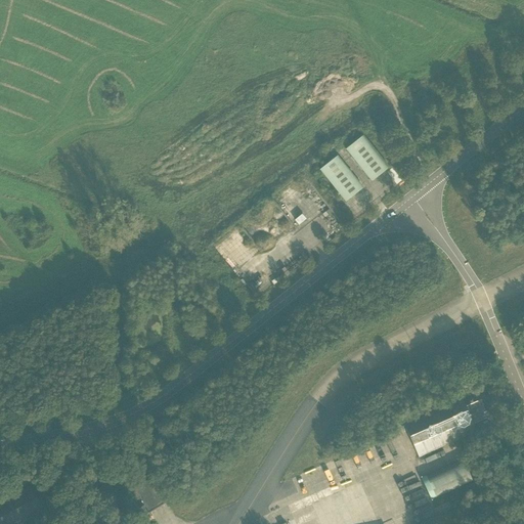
[(346,149),(346,150),(372,182),(389,168),(363,136),(363,135),(346,149)]
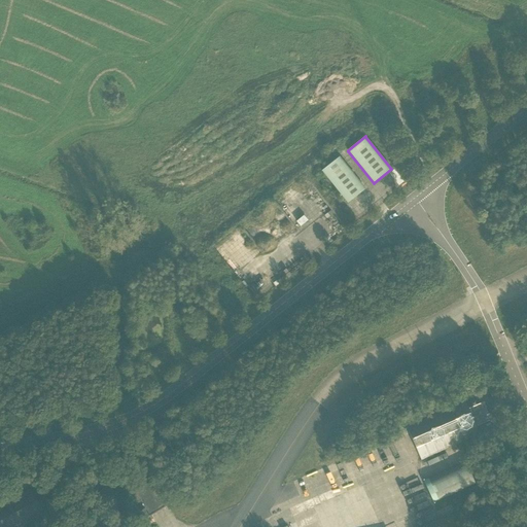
[(321,171),(322,172),(347,204),(365,189),(340,157),(339,156),(321,171)]
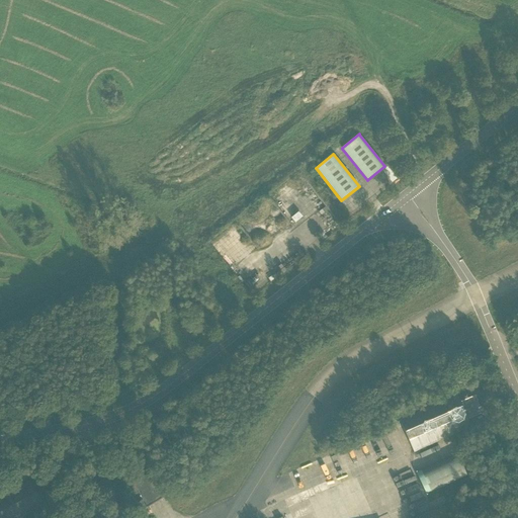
[(475,396),(463,400),(459,402),(456,395),(400,420),(414,452),(471,427),(467,420),(483,413),(475,396)]
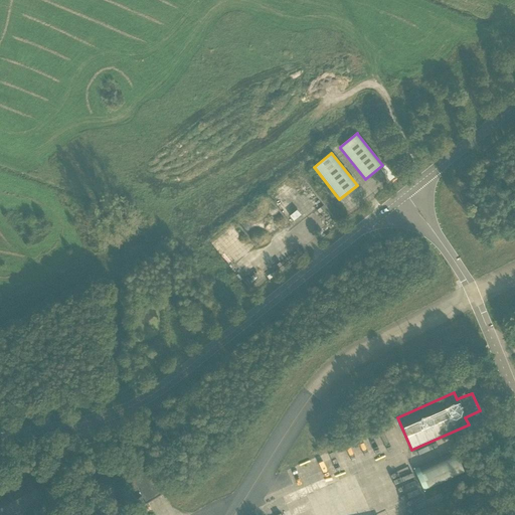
[(413,470),(410,464),(409,464),(425,498),(426,498),(424,495),(423,492),(427,490),(464,474),(454,452),(413,470)]
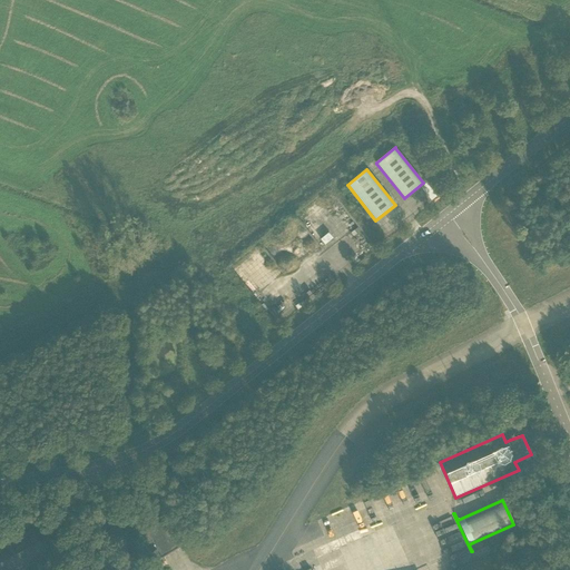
[(156,562),(182,547),(184,546),(183,544),(182,544),(166,519),(146,531),(157,550),(151,553),(156,560),(155,561),(156,562)]
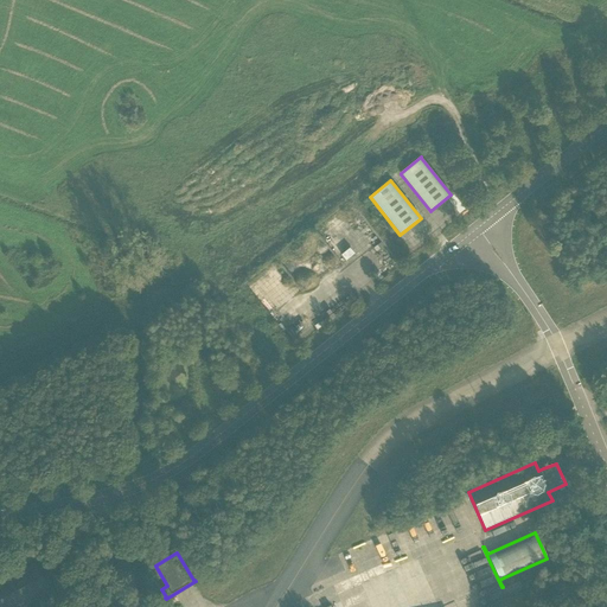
[(484,606),(526,606),(519,592),(484,606)]
